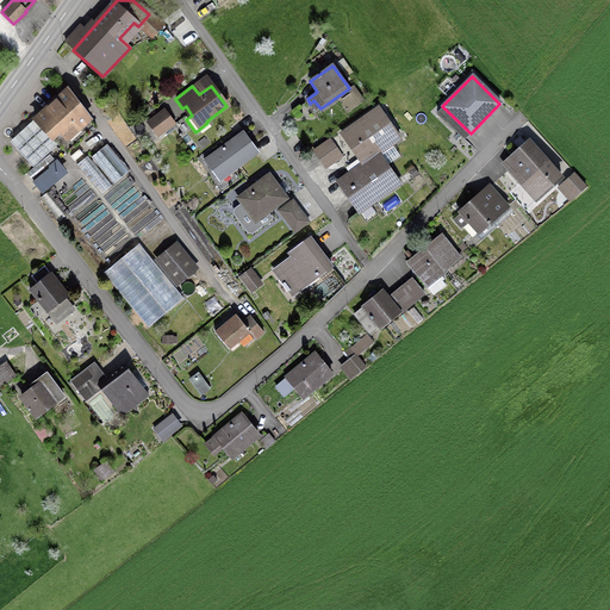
[(66,154),(95,128),(67,89),(35,119),(41,126),(16,149),(32,167),(57,144),(66,154)]
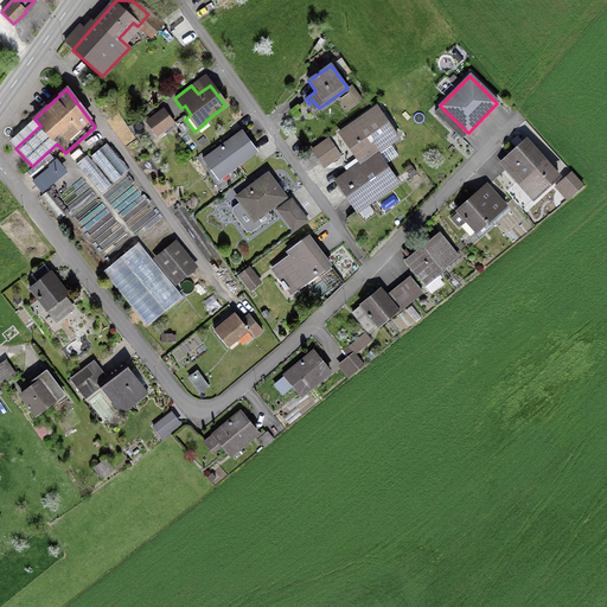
[(397,138),(376,107),(339,133),(353,153),(359,148),(366,159),(376,153),(397,138)]
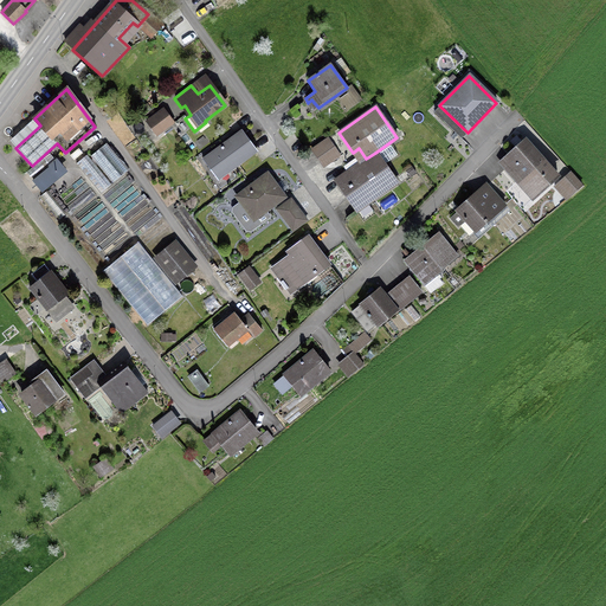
[(168,116),(150,128),(156,136),(173,123),(168,116)]
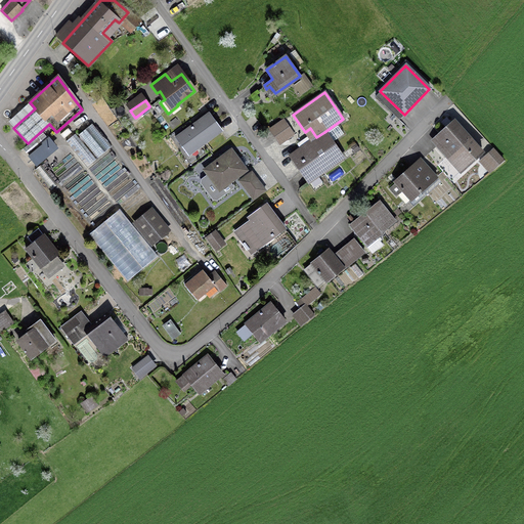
[(195,148),(221,130),(209,114),(194,125),(195,127),(193,128),(191,126),(175,138),(185,151),(193,145),(195,148)]
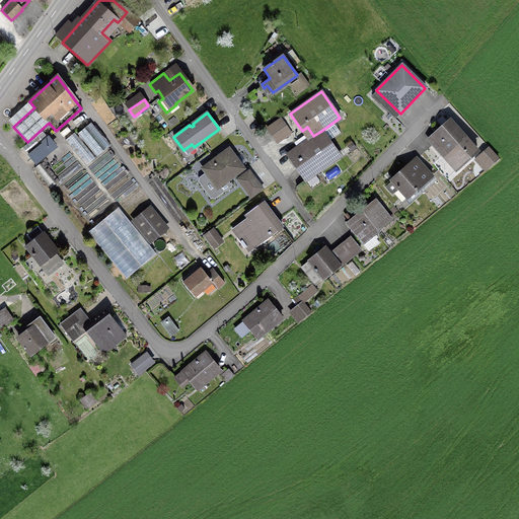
[(284,128),(279,120),(267,129),(272,136),(284,128)]
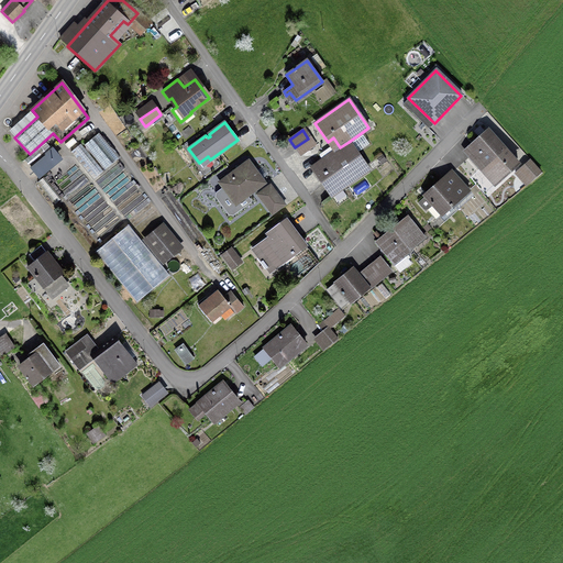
[(517,163),(488,131),(472,145),(475,148),(467,155),(479,169),(470,178),(482,191),(496,178),(498,180),(517,163)]
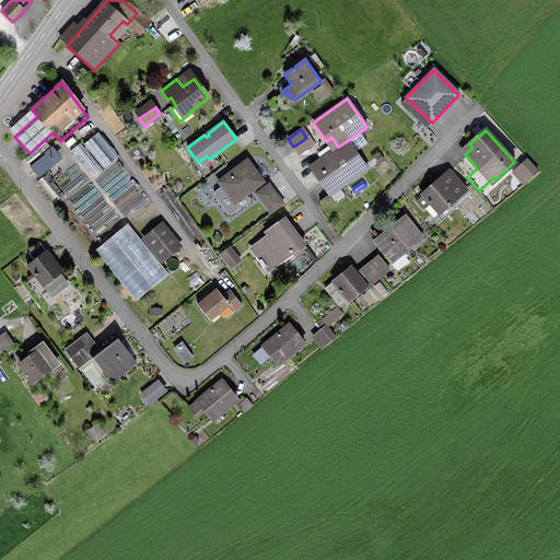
[(83,144),(104,168),(117,158),(97,132),(83,144)]
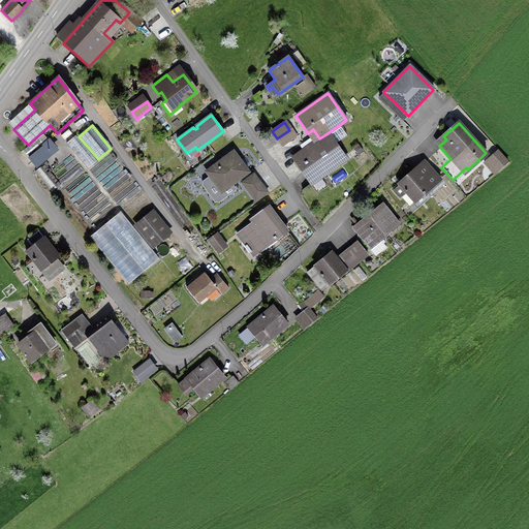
[(319,138),(292,157),(311,184),(346,159),(328,133),(319,138)]
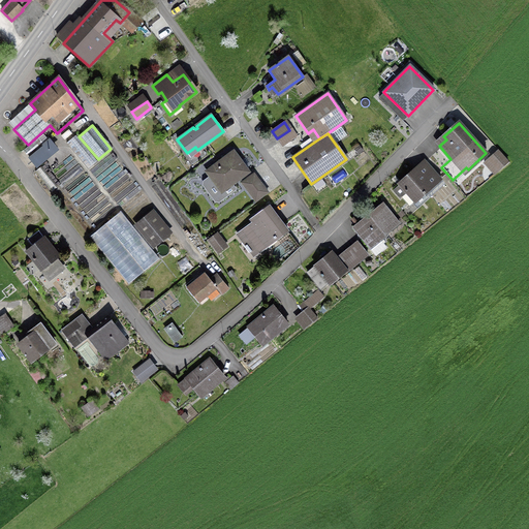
[(54,147),(42,134),(23,151),(34,164),(50,152),(51,152),(52,151),(51,150),(54,147)]
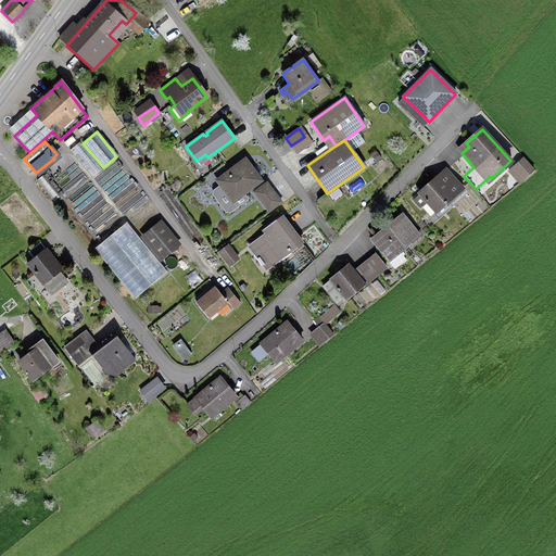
[(70,150),(91,177),(101,169),(78,142),(70,150)]
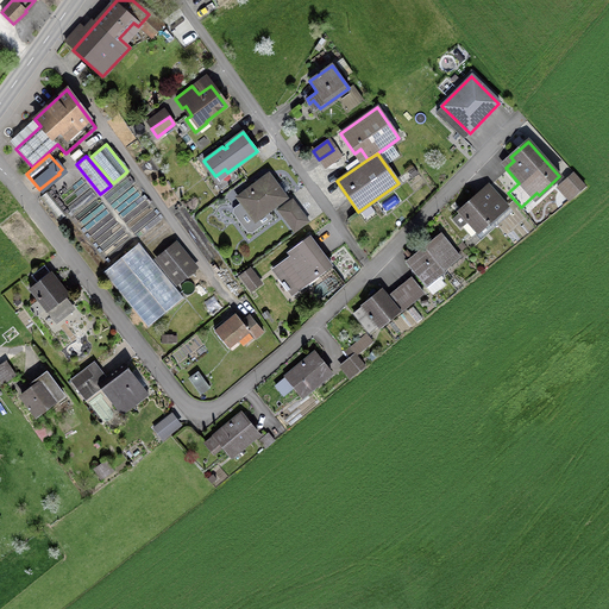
[(264,209),(267,212),(284,198),(268,175),(238,198),(252,218),(264,209)]
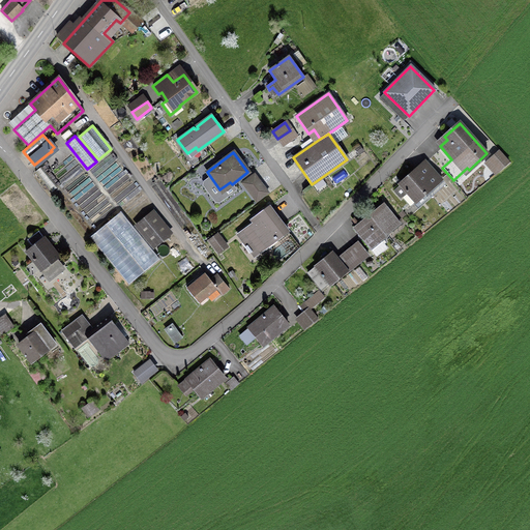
[(509,164),(499,152),(486,165),(496,176),(509,164)]
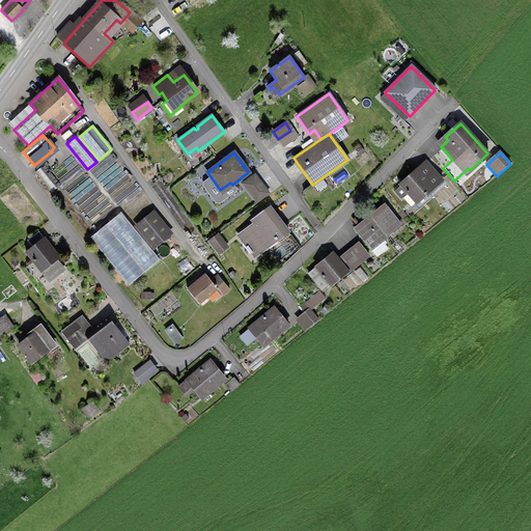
[(442,179),(426,162),(400,186),(416,202),(442,179)]
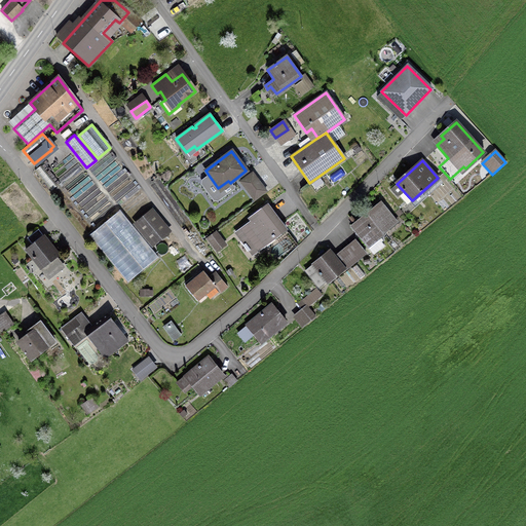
[(40,165),(34,171),(50,191),(57,186),(40,165)]
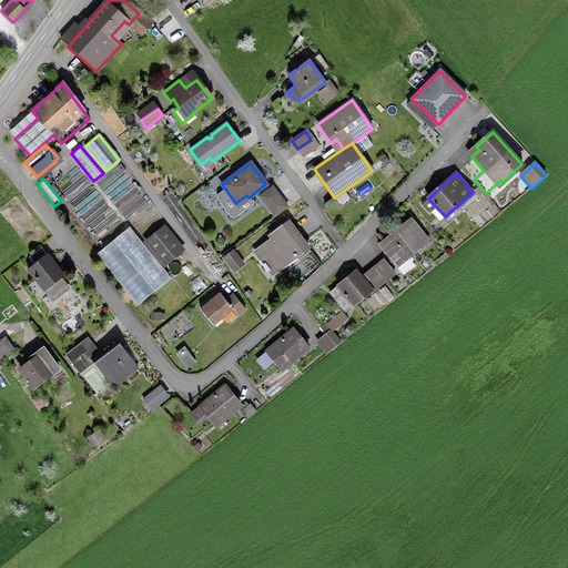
[(259,196),(274,216),(286,206),(276,193),(271,198),(265,191),(259,196)]
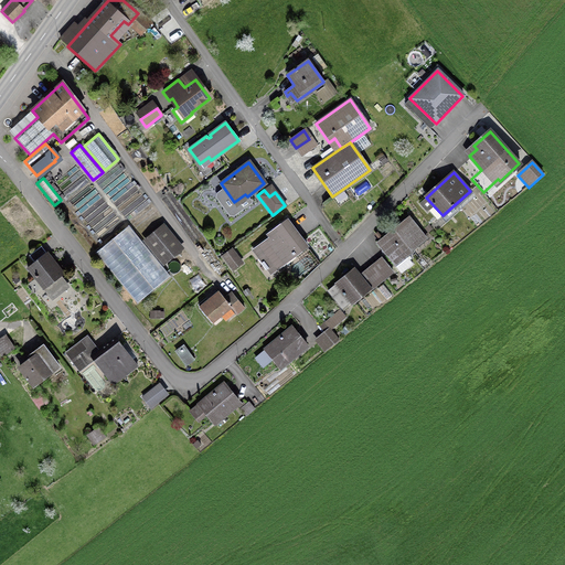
[(408,217),(376,243),(401,273),(412,264),(408,260),(411,258),(407,254),(426,238),(408,217)]
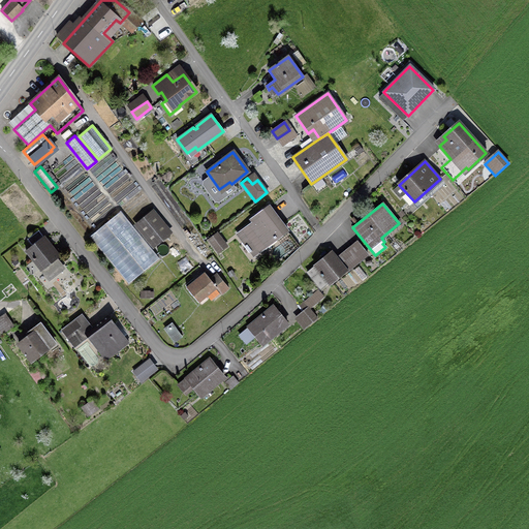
[(287,231),(268,206),(251,219),(253,222),(238,234),(246,245),(245,246),(249,252),(272,236),(275,240),(287,231)]
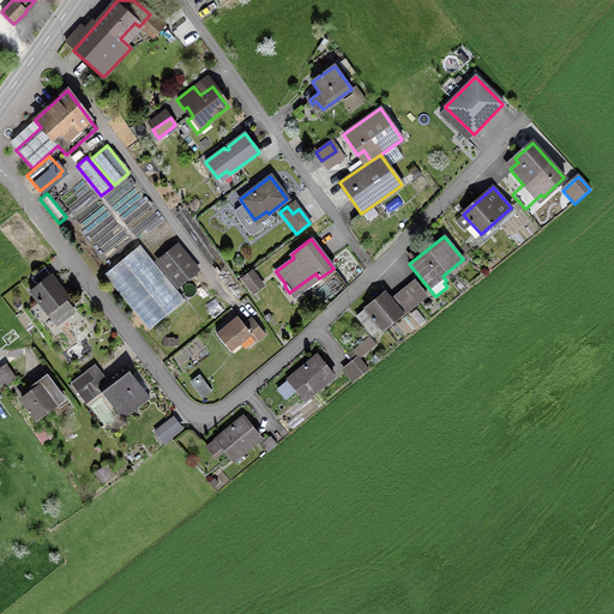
[(158,262),(178,286),(194,272),(174,248),(158,262)]
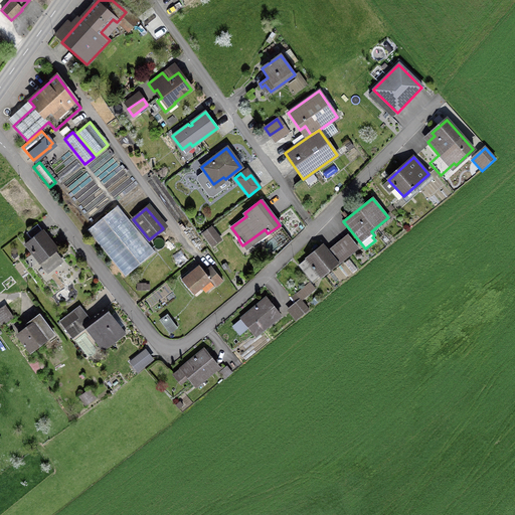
[(52,250),(55,248),(36,224),(26,233),(30,239),(24,243),(46,272),(60,262),(52,250)]
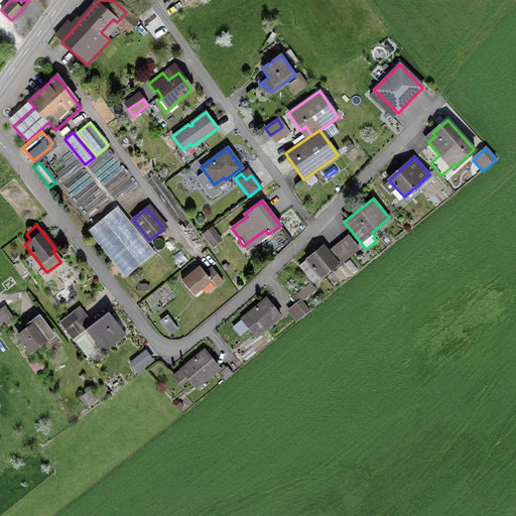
[(203,234),(210,243),(218,237),(211,228),(203,234)]
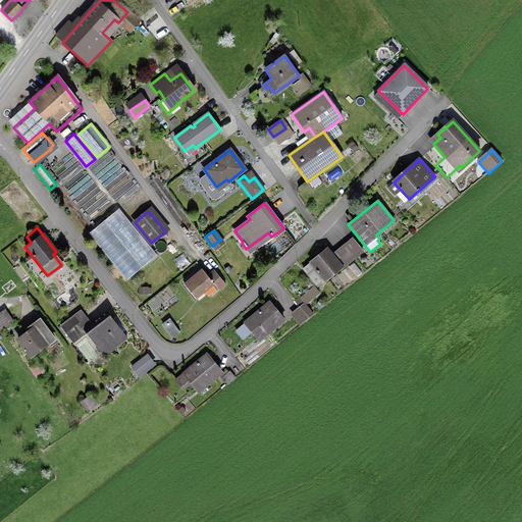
[(353,239),(334,254),(344,265),(362,251),(353,239)]
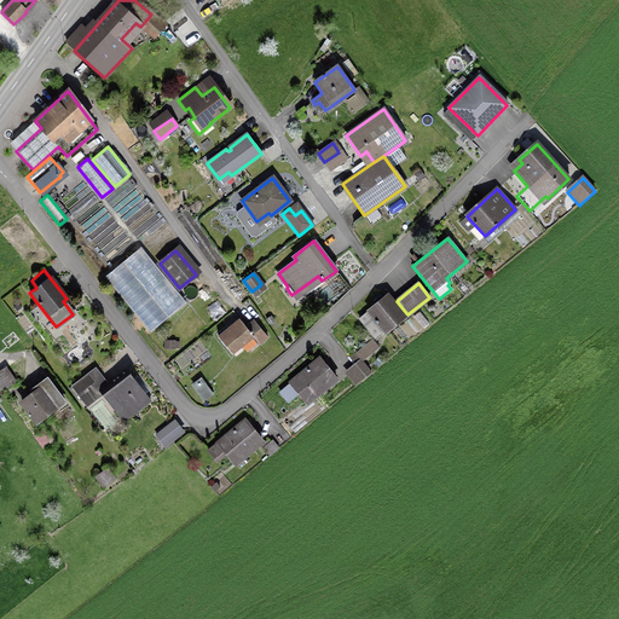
[(403,314),(387,295),(368,311),(369,311),(359,319),(366,328),(375,322),(376,324),(377,323),(383,330),(403,314)]
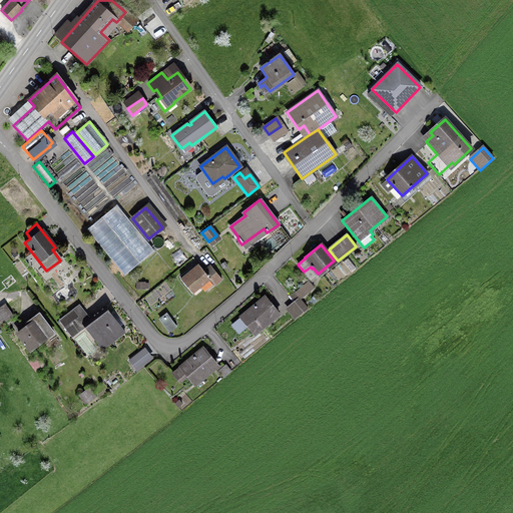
[(213,286),(221,280),(211,268),(204,274),(198,265),(180,280),(191,294),(208,280),(213,286)]
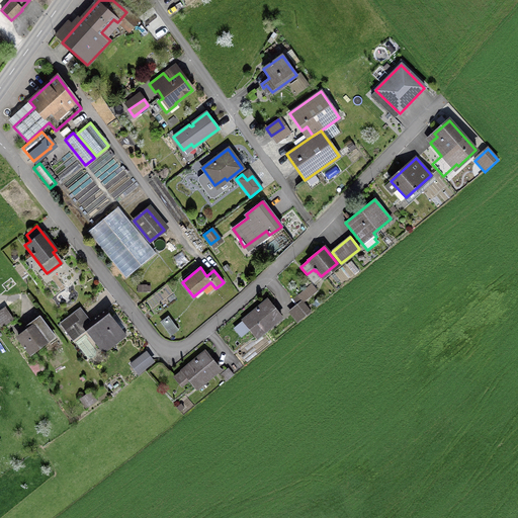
[(299,294),(305,300),(316,290),(311,284),(299,294)]
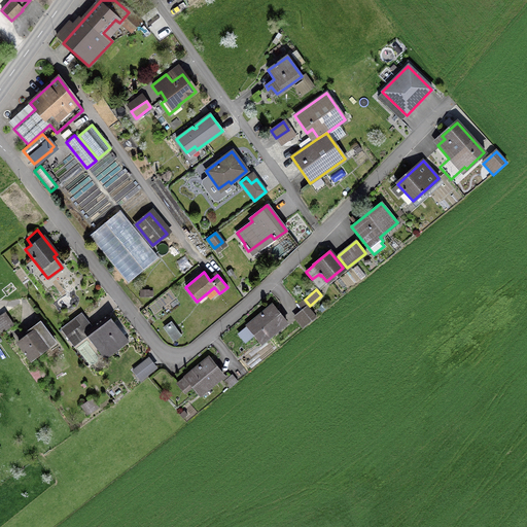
[(295,319),(304,327),(315,317),(302,301),(297,305),(304,313),(295,319)]
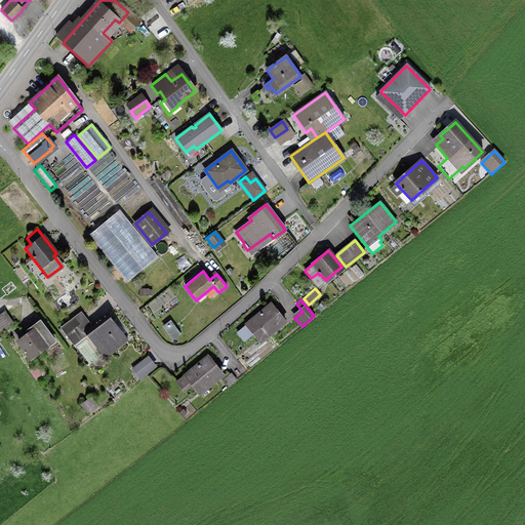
[(246,325),(259,341),(285,321),(271,305),(246,325)]
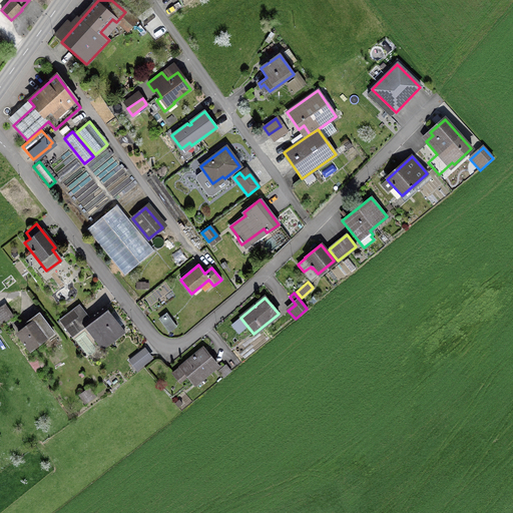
[(110,343),(124,333),(103,306),(86,319),(80,311),(69,319),(69,320),(65,323),(71,330),(75,327),(77,330),(85,324),(96,338),(103,333),(110,343)]
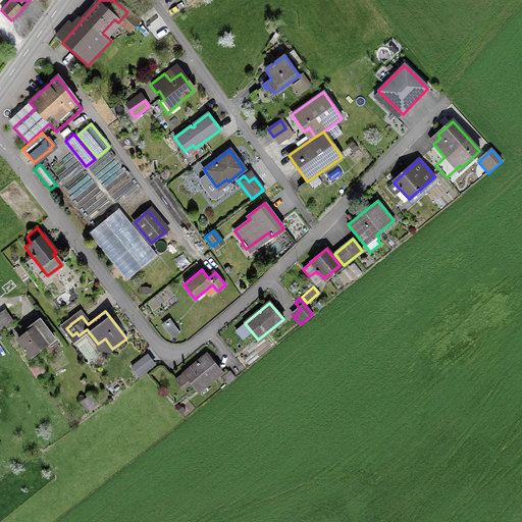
[(4,312),(0,315),(0,323),(4,329),(12,323),(4,312)]
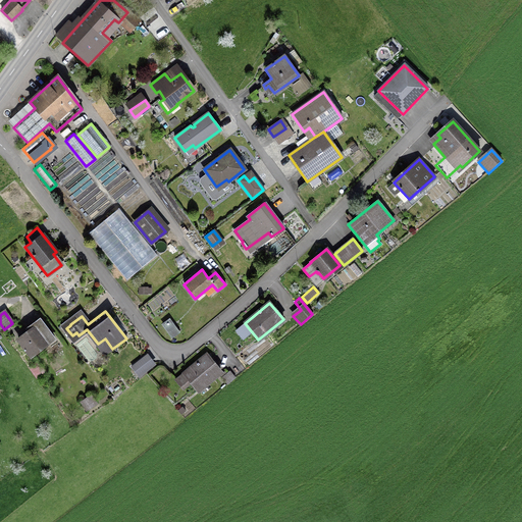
[(168,320),(162,324),(171,337),(178,332),(168,320)]
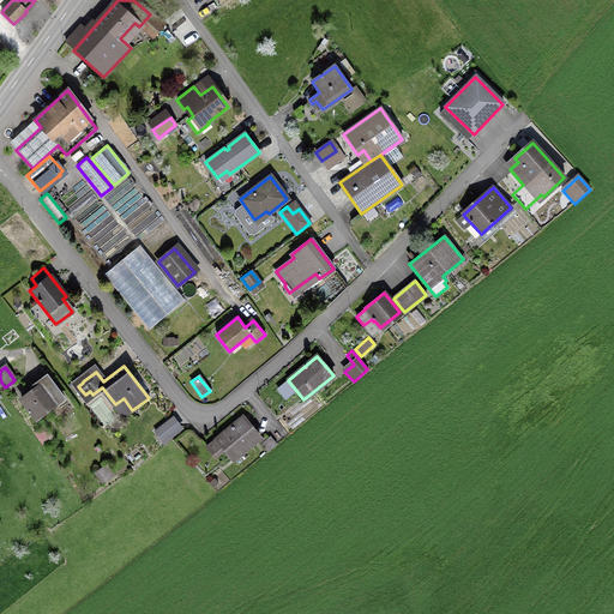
[(62,397),(49,379),(20,399),(35,419),(62,397)]
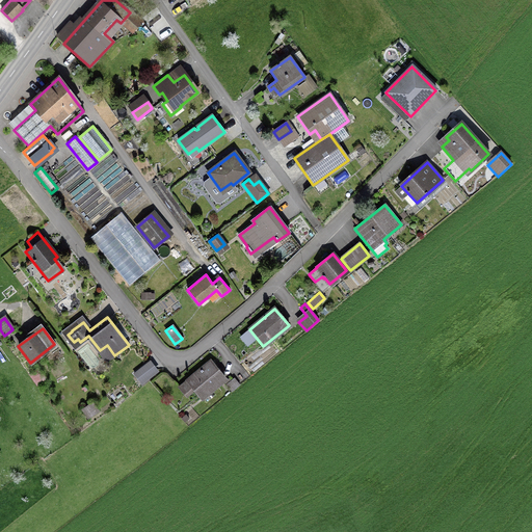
[(187,381),(202,398),(224,379),(210,362),(187,381)]
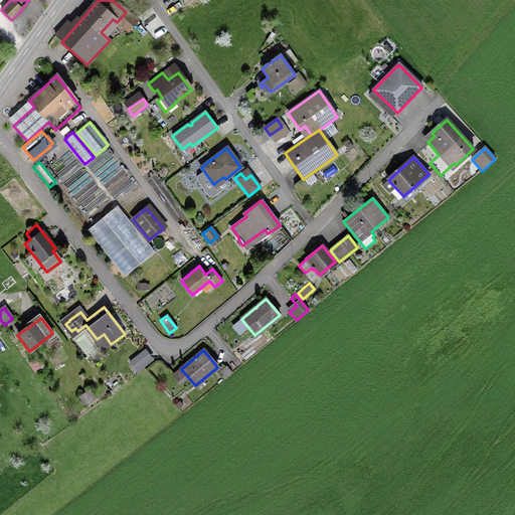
[(137,372),(152,360),(145,352),(131,364),(137,372)]
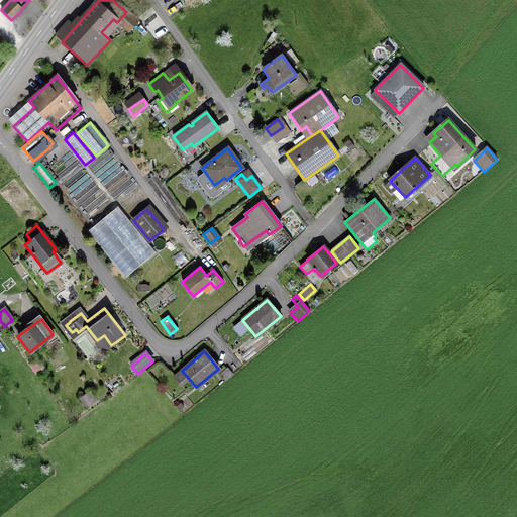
[(219,375),(224,381),(232,375),(227,369),(219,375)]
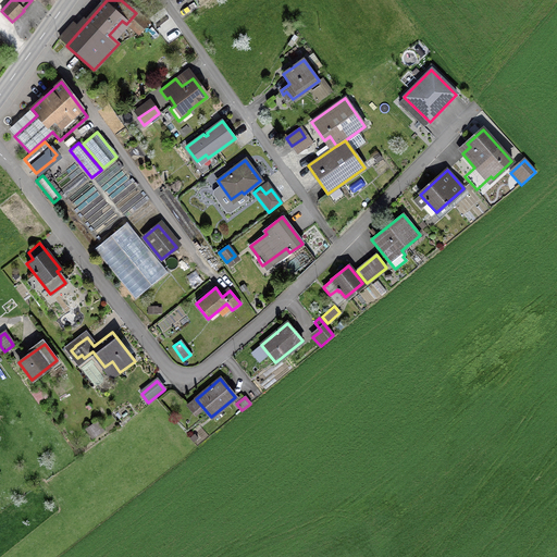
[(91,438),(103,431),(98,423),(87,432),(91,438)]
